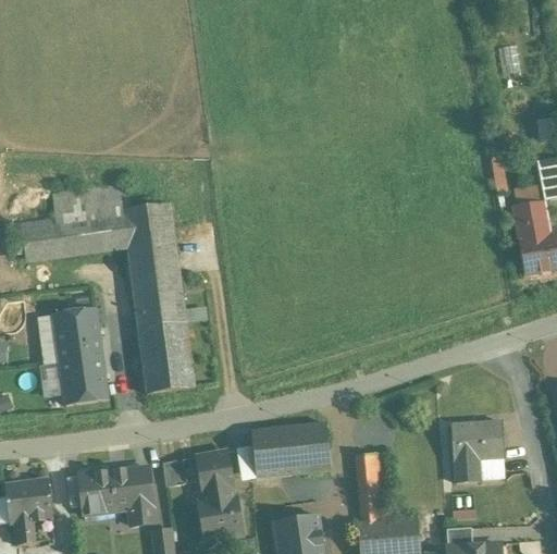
[(125,184),(52,194),(56,218),(123,209),(128,208),(125,184)]
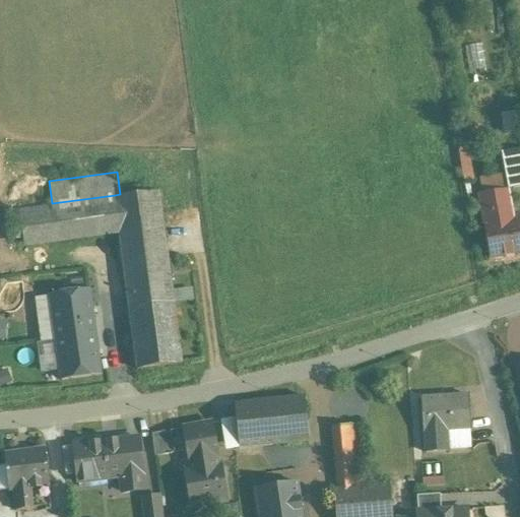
[(508,187),(479,192),(484,223),(513,218),(508,187)]
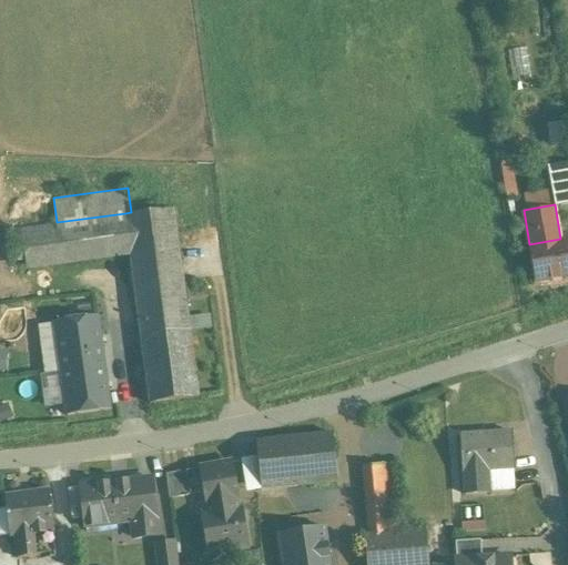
[(131,212),(125,213),(129,244),(150,400),(199,394),(173,207),(131,212)]
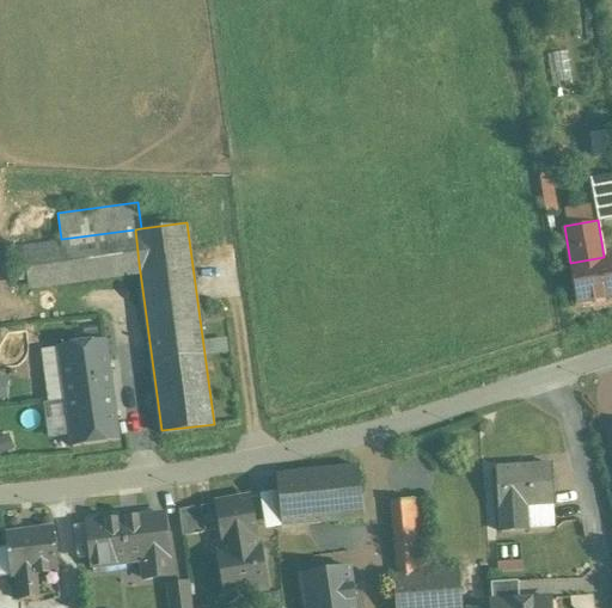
[(61,239),(7,247),(11,280),(139,263),(135,229),(61,239)]
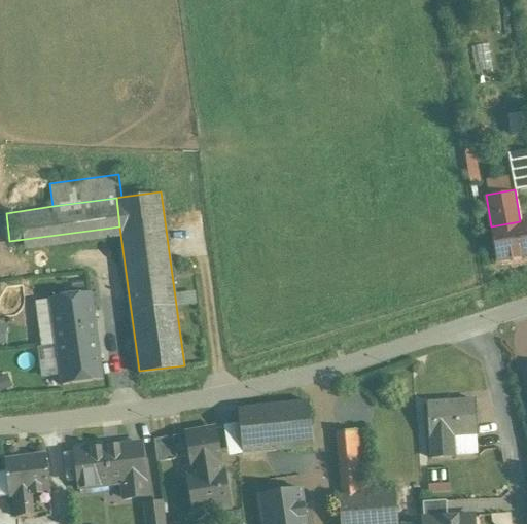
[(491,226),(496,258),(526,252),(526,219),(520,221),(491,226)]
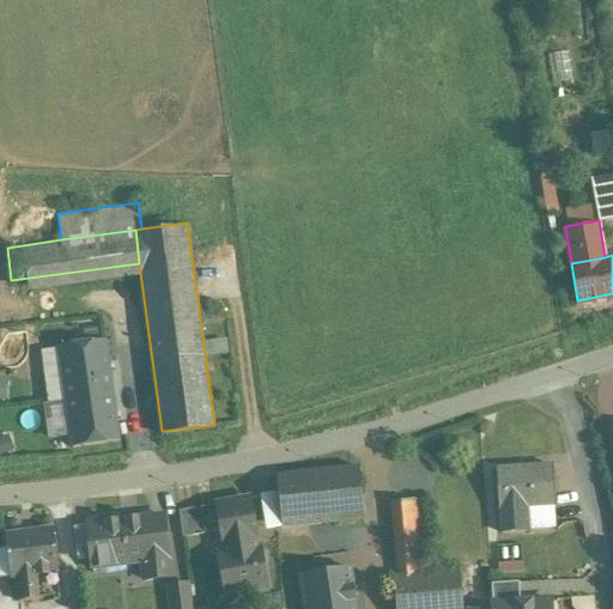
[(17,299),(0,300),(0,335),(19,334),(17,299)]
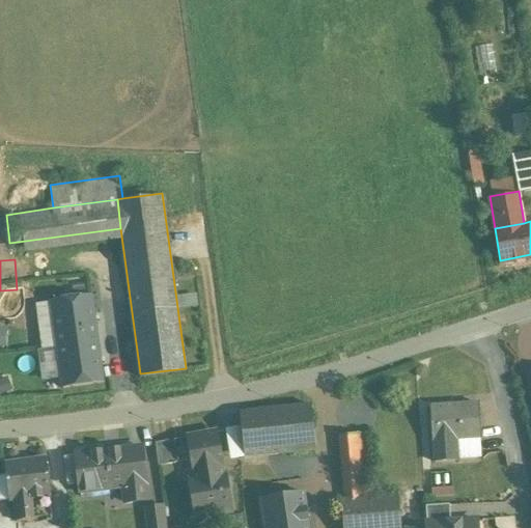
[(112,281),(90,284),(91,293),(93,307),(115,304),(112,281)]
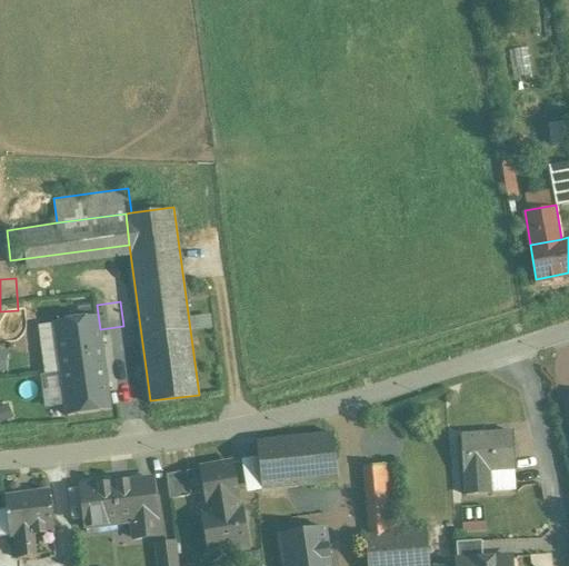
[(18,310),(0,311),(0,356),(20,355),(18,310)]
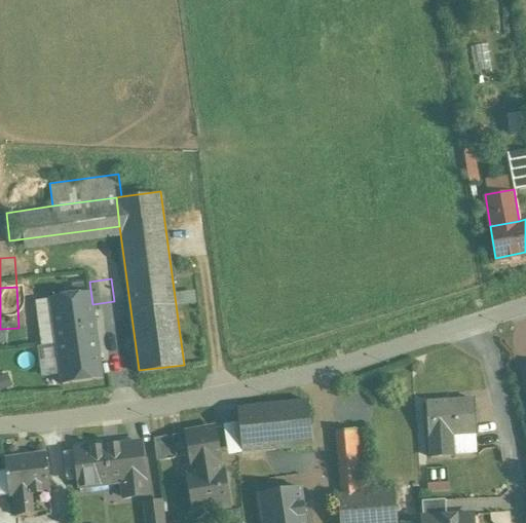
[(90,290),(49,296),(55,339),(97,333),(92,304),(90,290)]
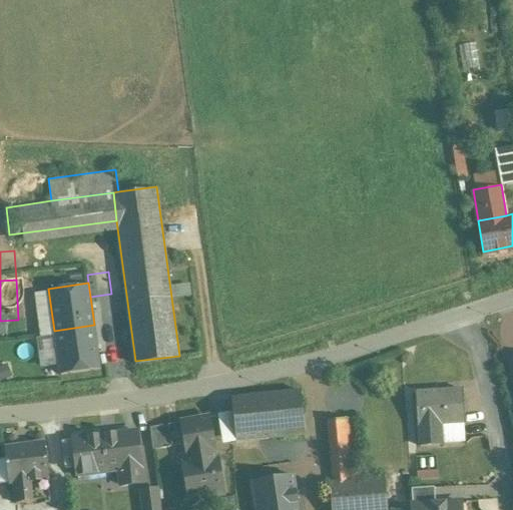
[(94,325),(54,331),(60,372),(99,366),(94,325)]
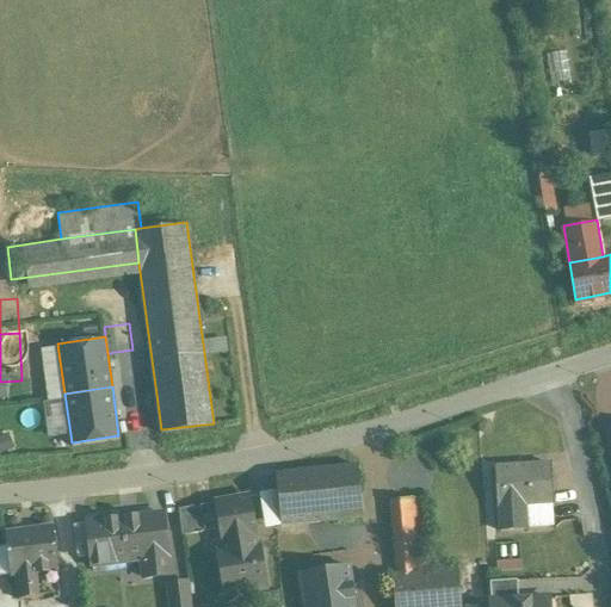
[(550,460),(497,464),(501,527),(526,525),(524,502),(553,500),(550,460)]
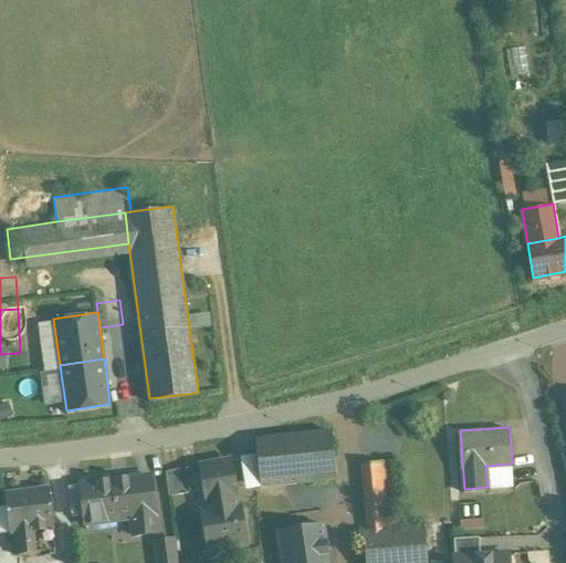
[(332,428),(255,436),(260,485),(336,477),(332,428)]
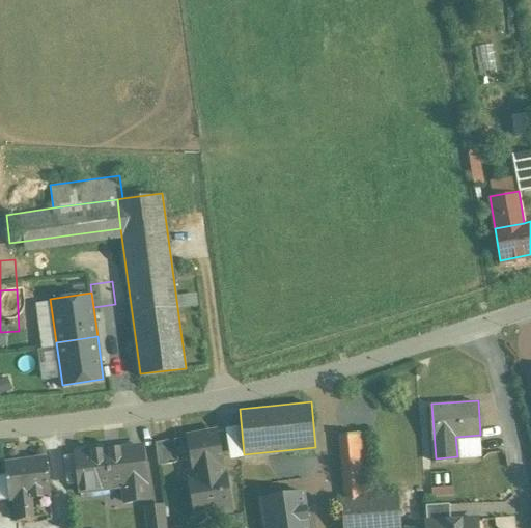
[(218,432),(207,434),(206,431),(186,435),(190,457),(193,476),(189,477),(195,515),(230,508),(223,466),(224,465),(218,432)]
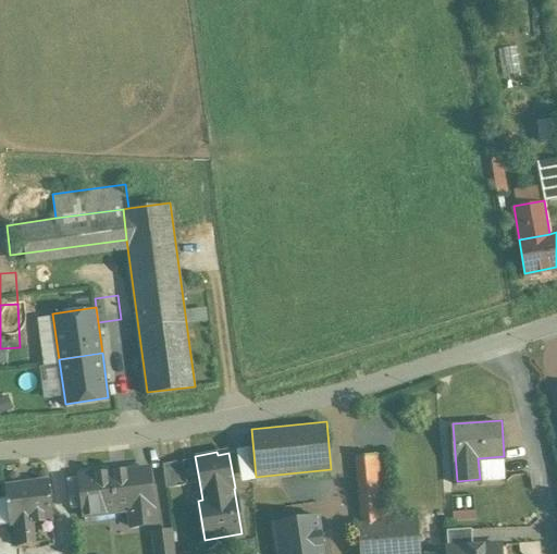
[(384,452),(356,455),(362,520),(391,518),(384,452)]
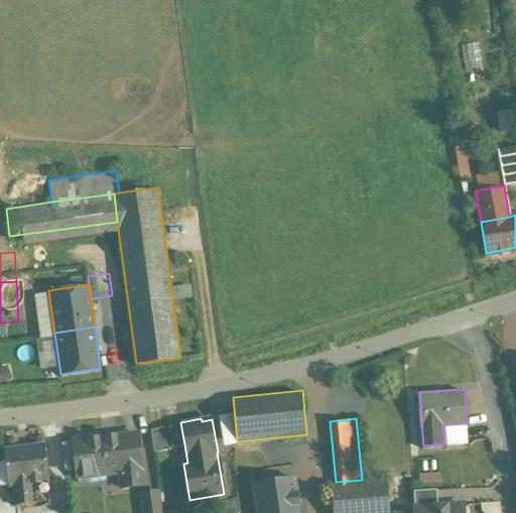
[(180,422),(150,427),(153,450),(184,444),(180,422)]
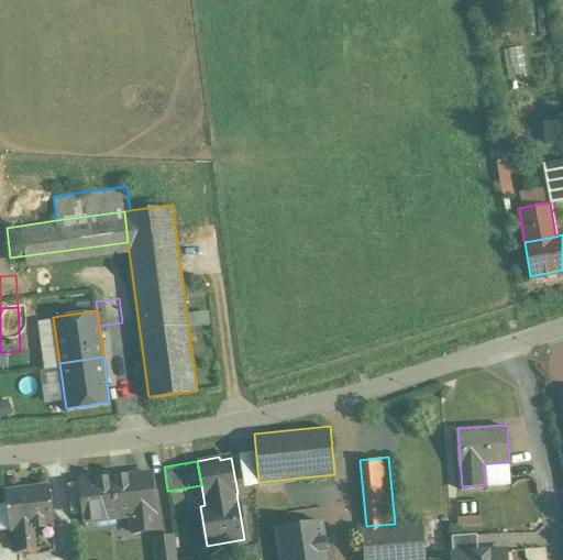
[(150,471),(80,479),(85,518),(132,513),(134,529),(156,527),(150,471)]
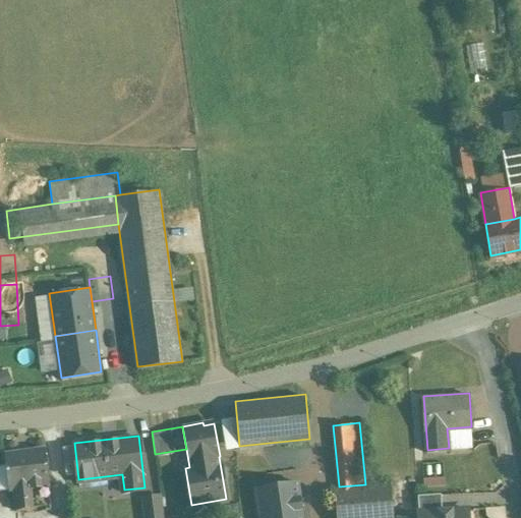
[(45,447),(4,453),(8,488),(14,487),(17,508),(35,506),(35,505),(50,503),(48,483),(50,482),(45,447)]
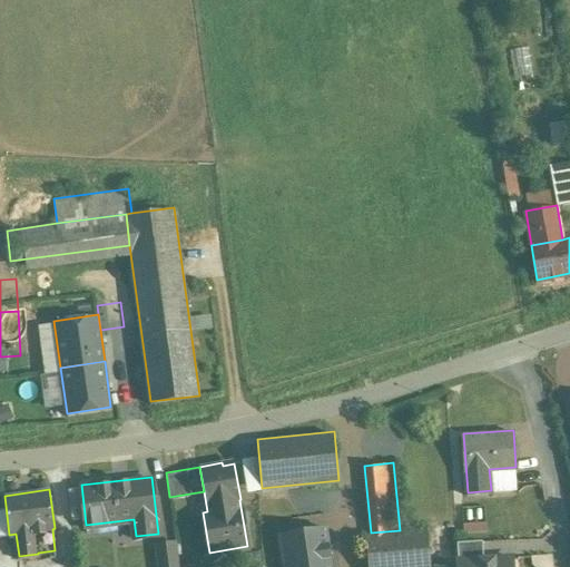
[(332,566),(326,526),(279,533),(285,566),(332,566)]
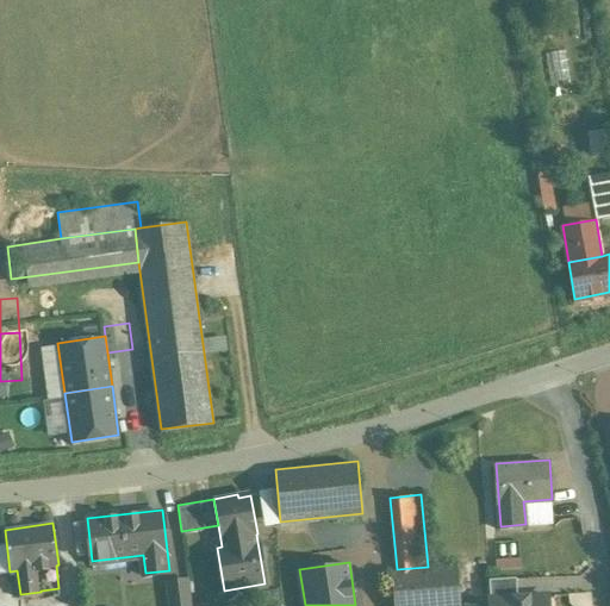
[(397,569),(391,569),(393,605),(461,605),(458,563),(428,567),(397,569)]
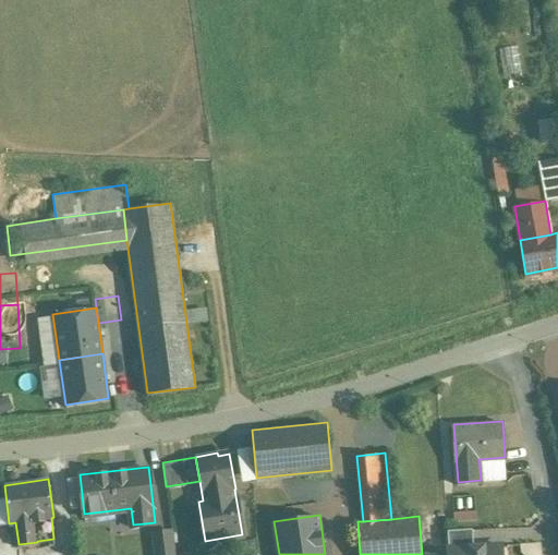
[(472,528),(447,530),(449,547),(473,545),(472,528)]
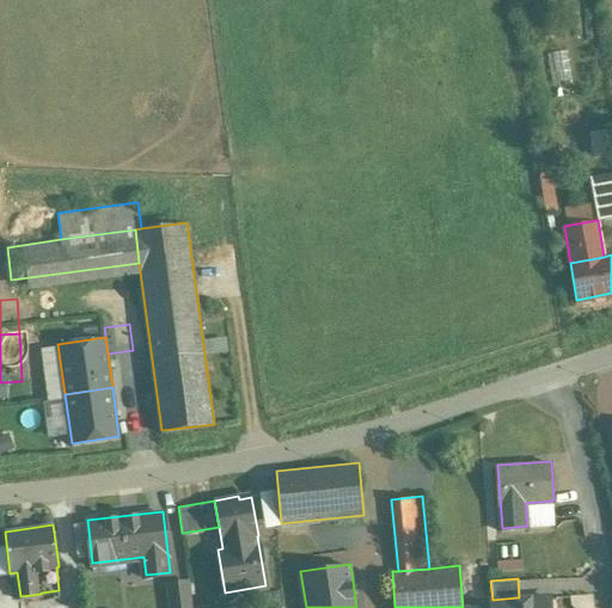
[(191,607),(188,579),(167,583),(171,607),(191,607)]
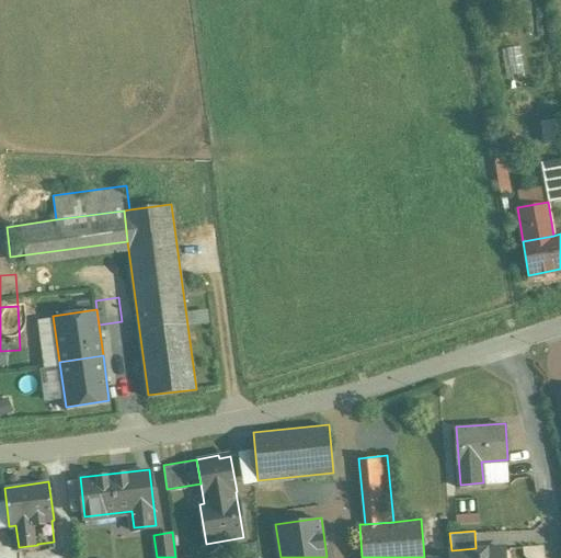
[(258,557),(258,539),(241,543),(243,557),(258,557)]
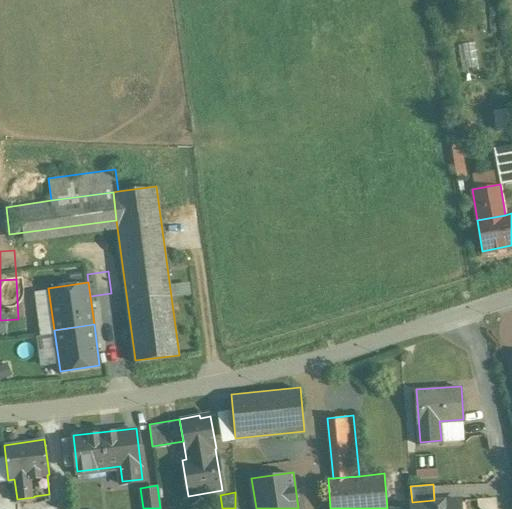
[(434,500),(412,502),(412,508),(460,508),(460,499),(434,500)]
